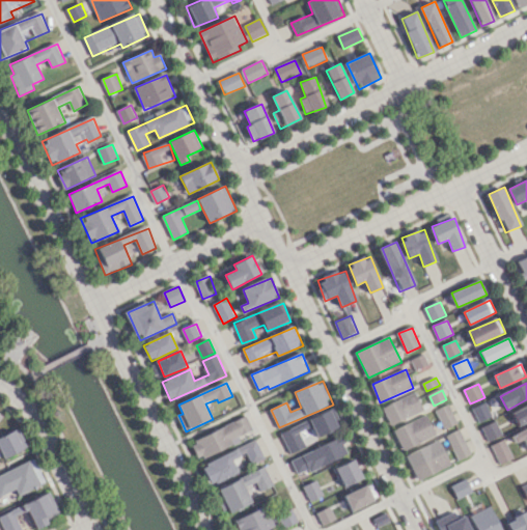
[(390,424),(424,413),(418,394),(384,406),(390,424)]
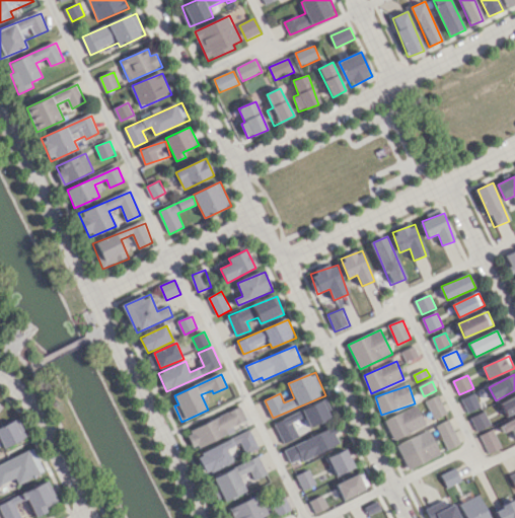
[(482,408),(475,394),(463,400),(469,414),(482,408)]
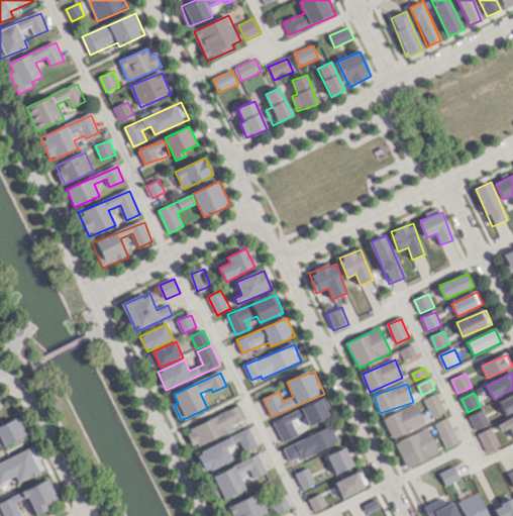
[(446,412),(438,394),(425,400),(433,418),(446,412)]
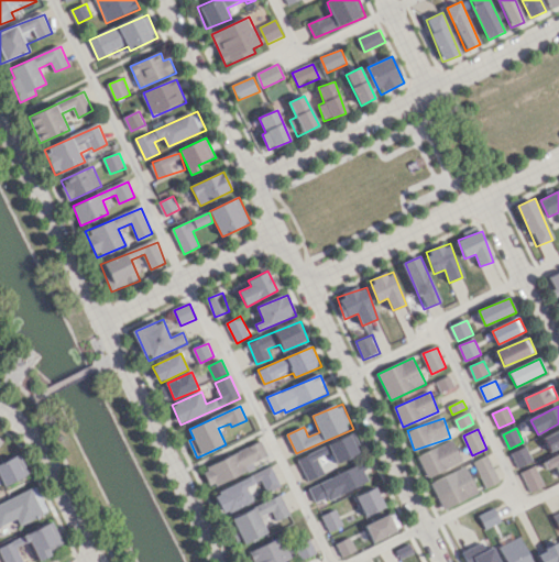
[(558,431),(545,438),(550,452),(558,448),(558,431)]
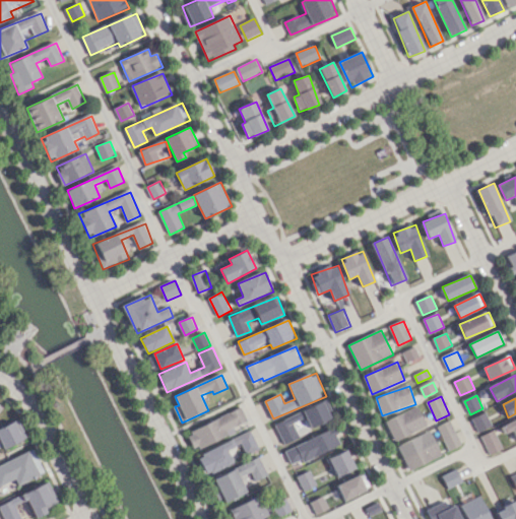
[(285,445),(302,438),(300,433),(335,416),(328,400),(276,424),(285,445)]
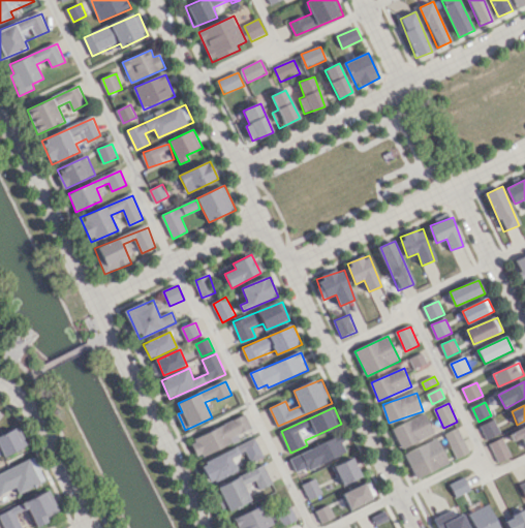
[(394,428),(402,448),(435,435),(427,414),(394,428)]
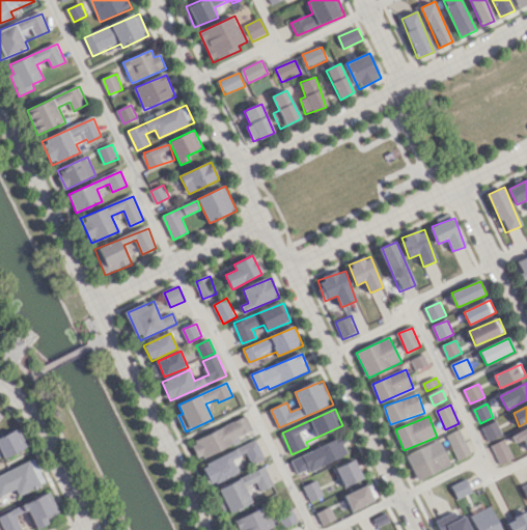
[(255,434),(248,417),(192,443),(199,459),(255,434)]
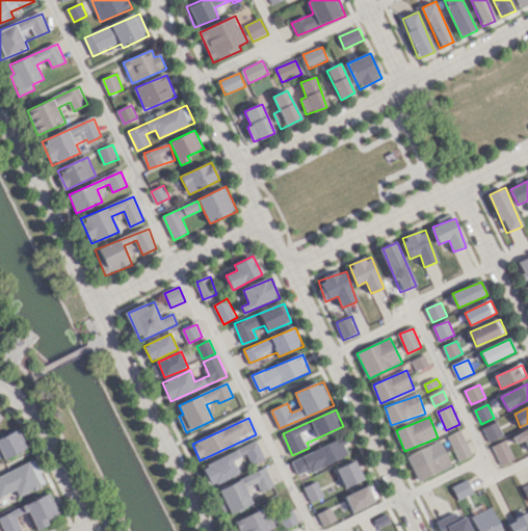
[(505,436),(498,422),(484,429),(491,443),(505,436)]
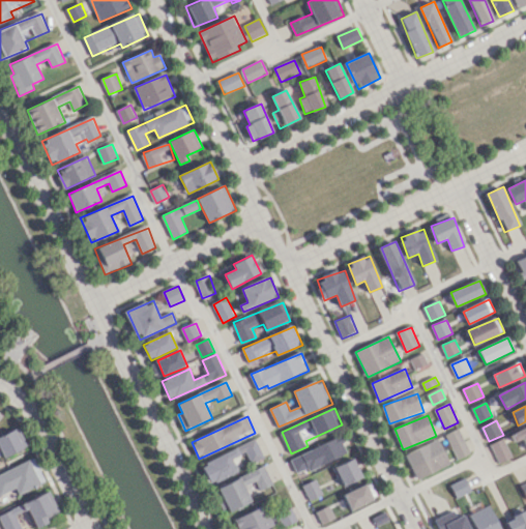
[(0,437),(0,459),(29,446),(21,429),(0,437)]
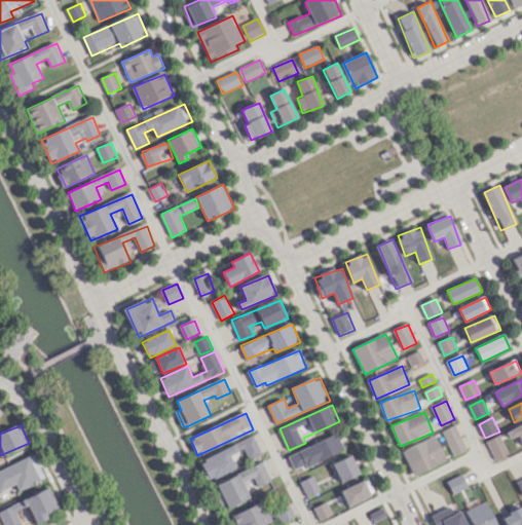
[(521,425),(509,432),(512,439),(521,436),(521,425)]
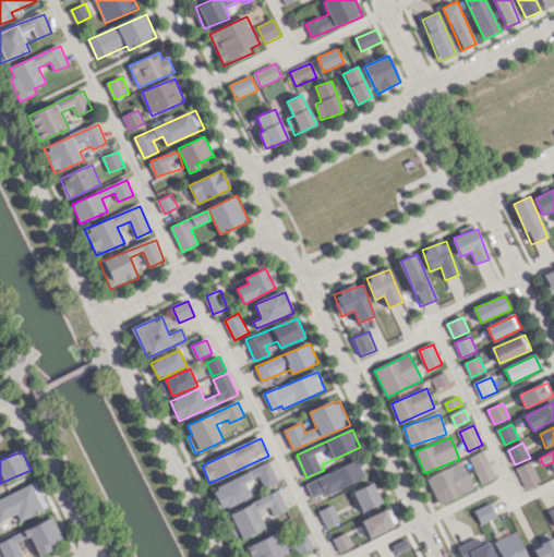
[(482,484),(495,480),(485,452),(472,458),(482,484)]
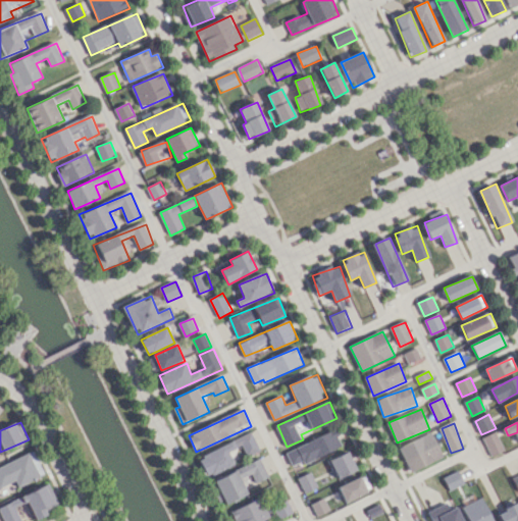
[(344,447),(337,430),(287,453),(295,469),(344,447)]
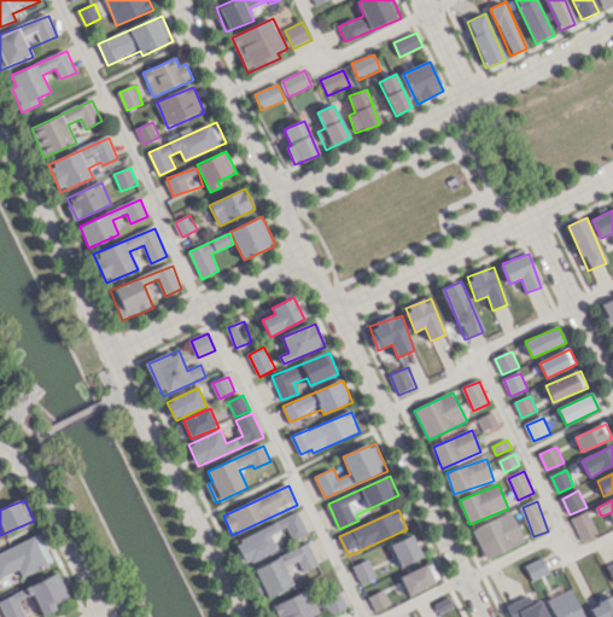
[(599,534),(588,512),(573,519),(584,541),(599,534)]
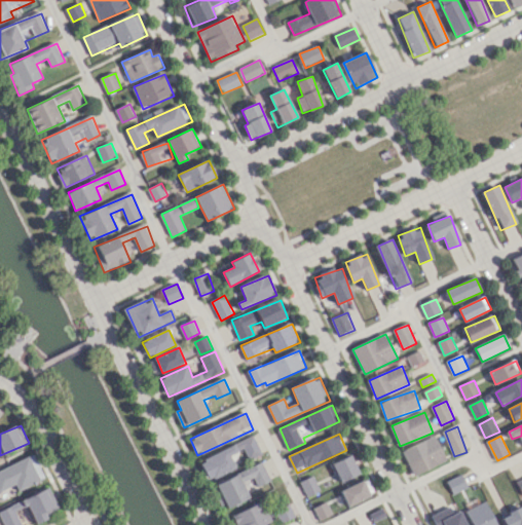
[(415,477),(448,461),(437,437),(404,451),(415,477)]
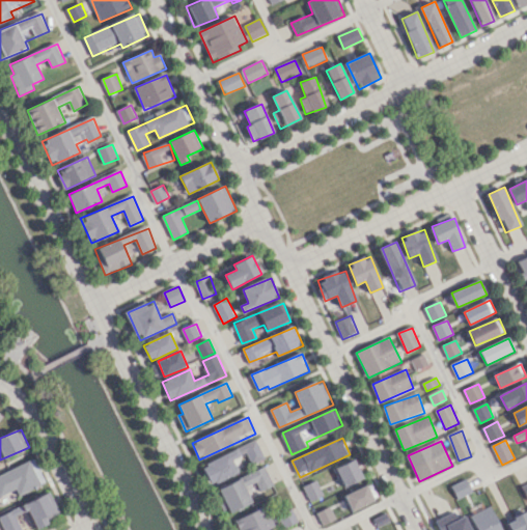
[(202,464),(211,485),(240,474),(233,459),(248,454),(252,465),(266,461),(259,442),(202,464)]
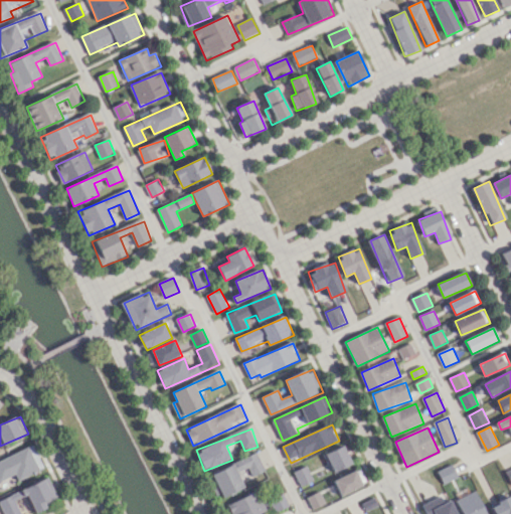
[(0,482),(17,475),(19,480),(45,470),(35,447),(0,461),(0,482)]
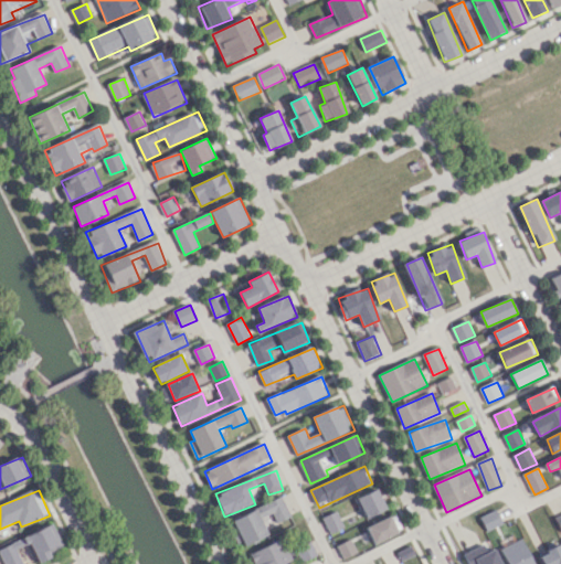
[(367,519),(388,510),(379,490),(359,498),(367,519)]
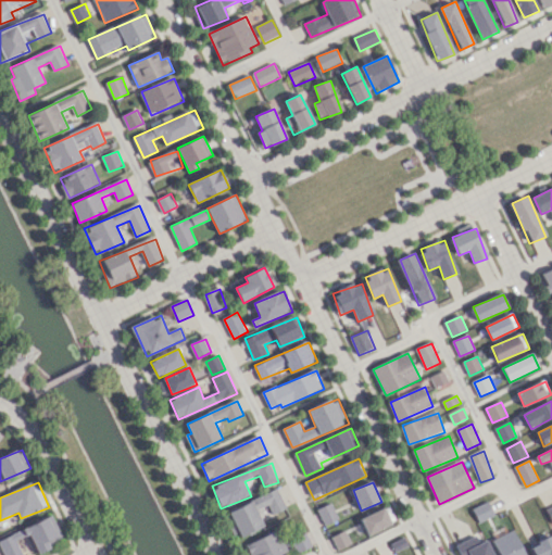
[(320,509),(327,526),(340,519),(333,503),(320,509)]
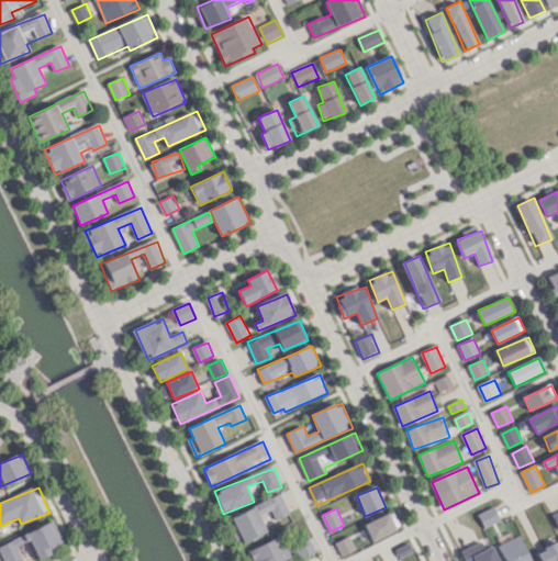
[(501,523),(497,508),(480,514),(484,528),(501,523)]
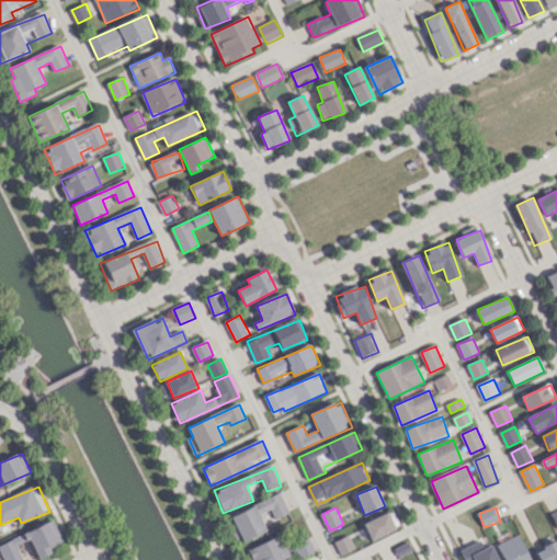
[(365,524),(372,540),(401,527),(395,511),(365,524)]
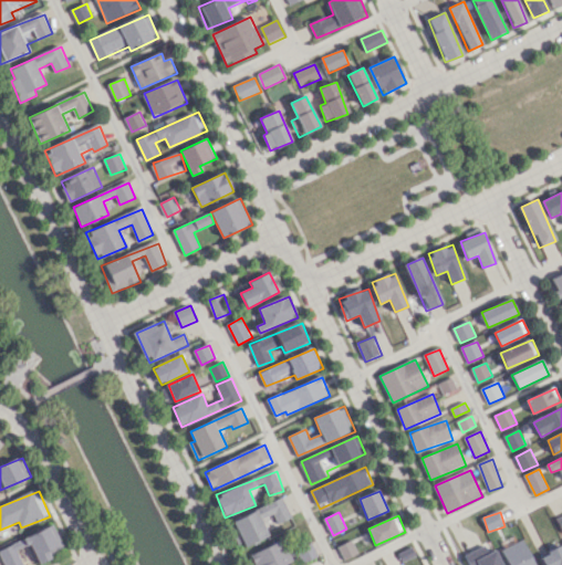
[(0,548),(0,552),(6,564),(24,564),(19,551),(32,545),(39,562),(66,551),(56,526),(0,548)]
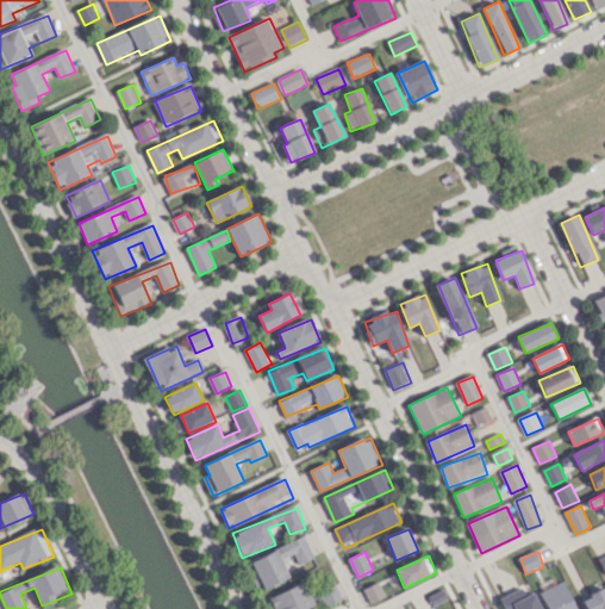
[(540,589),(549,608),(577,608),(563,579),(540,589)]
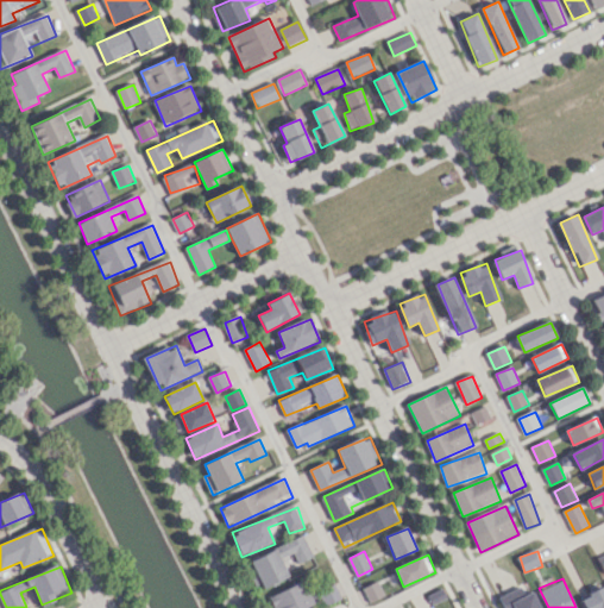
[(319,607),(306,581),(271,599),(276,607),(319,607)]
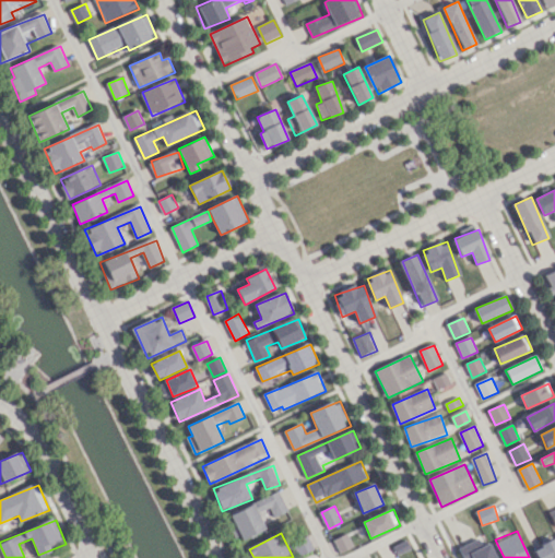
[(335,541),(342,554),(355,547),(349,534),(335,541)]
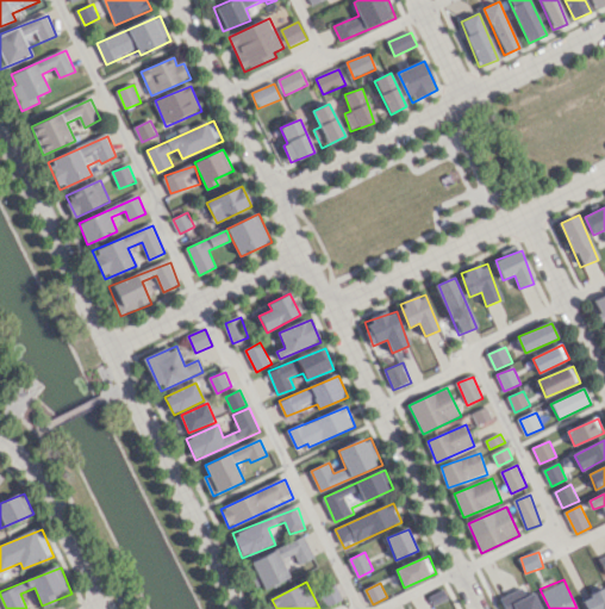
[(344,601),(337,585),(322,594),(328,608),(344,601)]
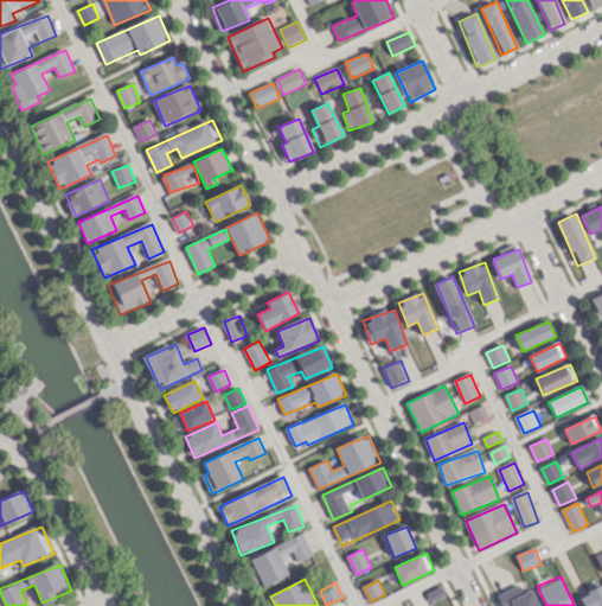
[(601,586),(580,597),(583,605),(601,605),(601,586)]
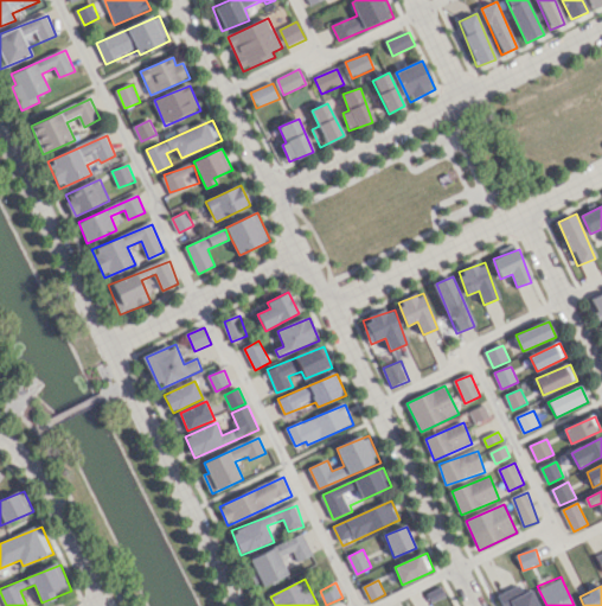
[(503,605),(538,605),(531,591),(503,605)]
